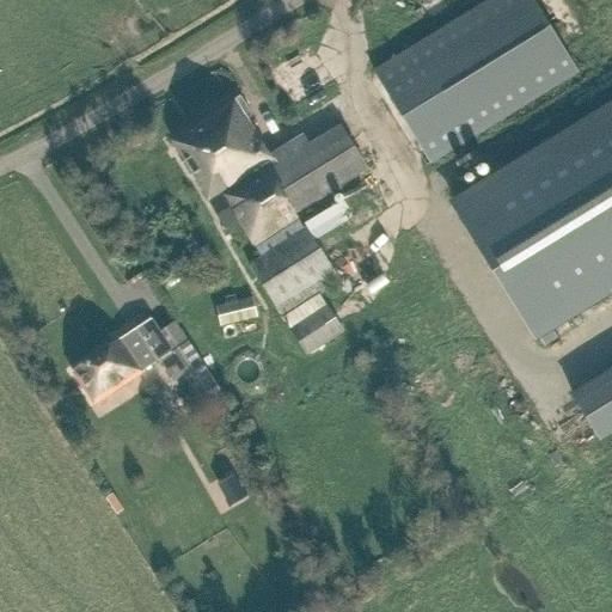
[(533,0),(488,0),(374,71),(432,164),(577,73),(533,0)]
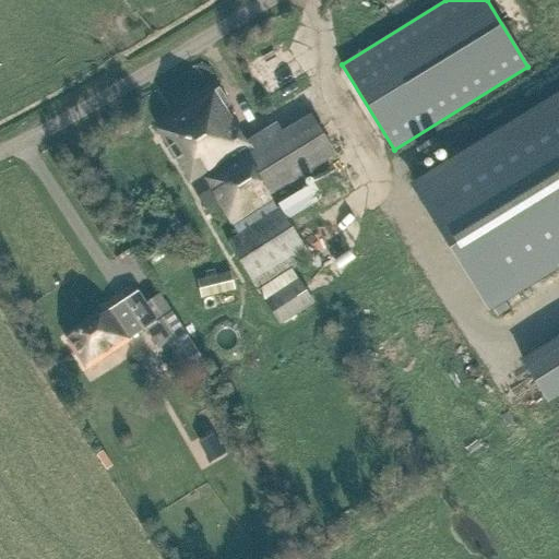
[(219,87),(157,126),(169,146),(166,149),(173,159),(176,158),(191,183),(202,177),(233,226),(238,234),(225,242),(258,290),(281,325),(313,302),(292,269),(300,263),(298,261),(309,253),(278,207),(277,209),(269,193),(335,153),(311,114),(281,132),(276,123),(247,142),(226,108),(230,105),(219,87)]
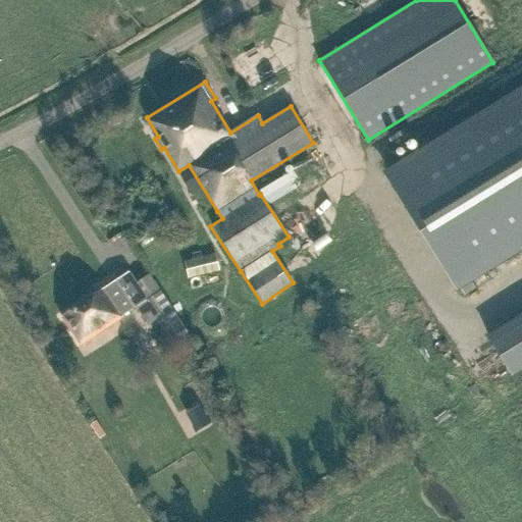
[(521,91),(387,173),(457,285),(521,246),(521,91)]
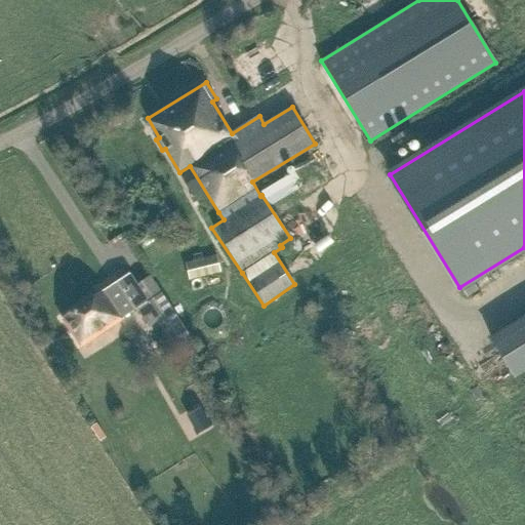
[(194,260),(185,264),(189,280),(220,272),(216,255),(203,258),(201,253),(193,255),(194,260)]
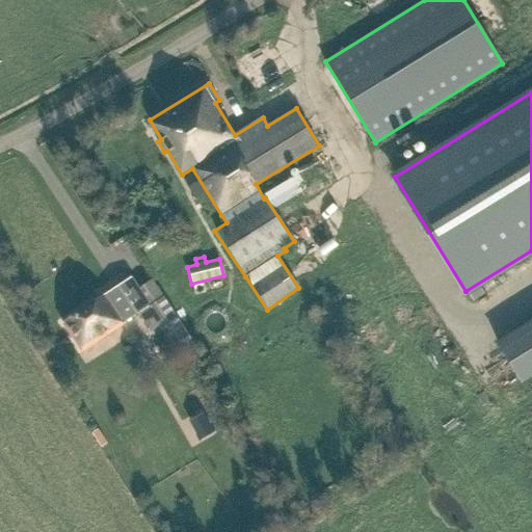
[(153,280),(138,289),(130,276),(63,321),(83,351),(124,323),(139,313),(151,330),(158,326),(177,354),(194,343),(153,280)]
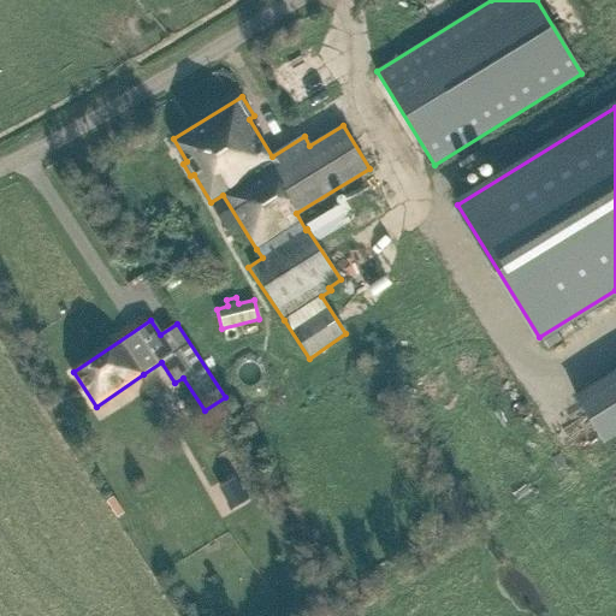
[(235,479),(220,487),(232,508),(246,499),(235,479)]
